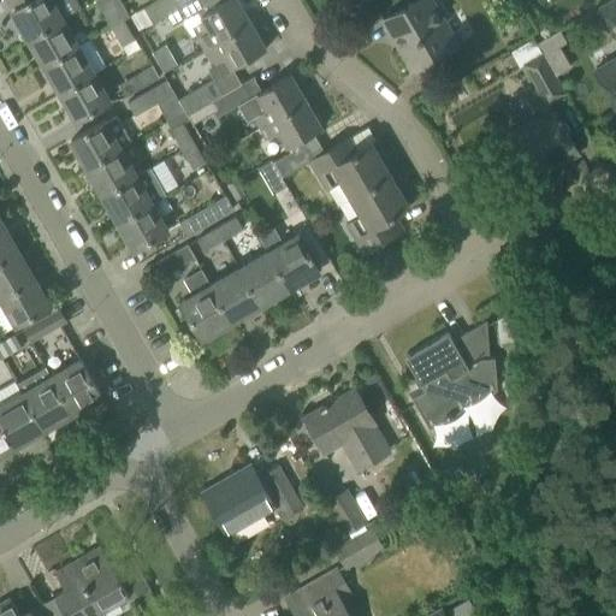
[(6,0),(15,12),(11,18),(16,28),(23,28),(29,39),(61,19),(78,10),(72,0),(64,0),(54,6),(51,0),(6,0)]
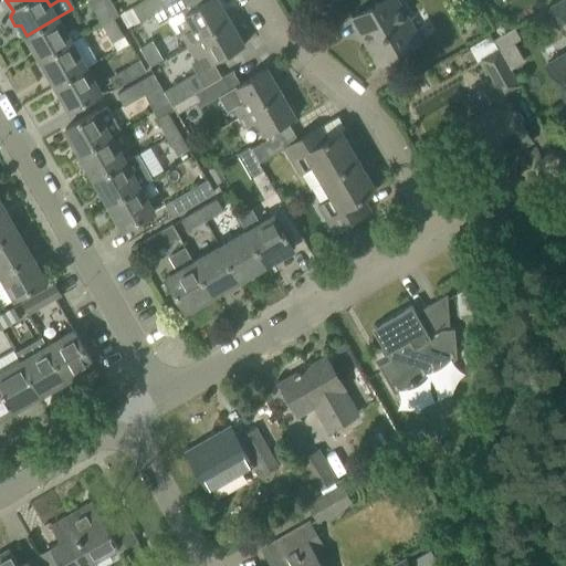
[(119,14),(111,0),(87,0),(102,25),(114,18),(119,14)]
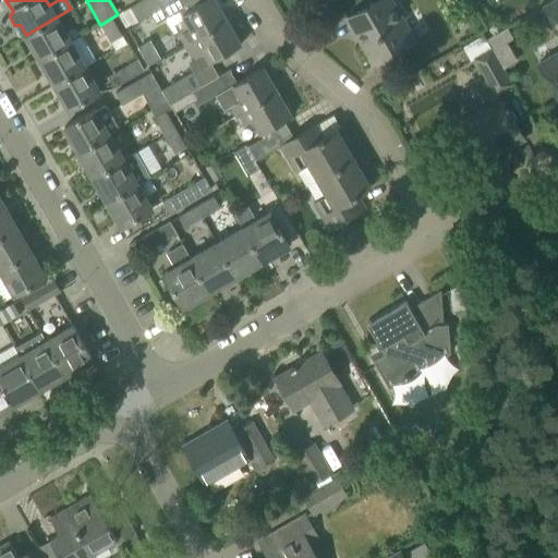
[(143,0),(118,14),(125,27),(150,13),(173,0),(143,0)]
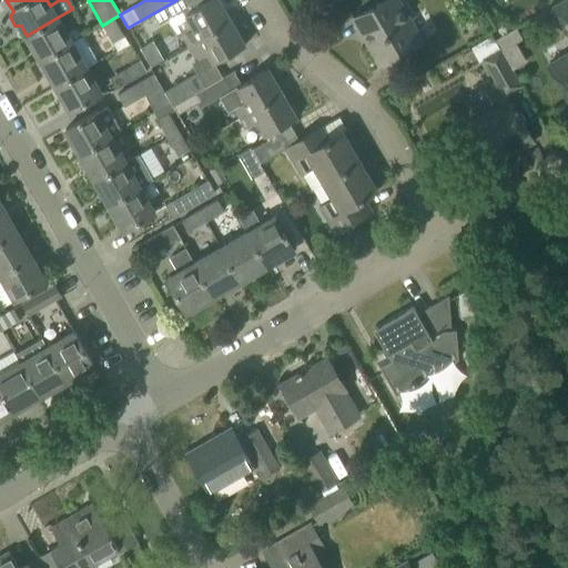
[(176,0),(153,13),(159,23),(188,7),(183,0),(176,0)]
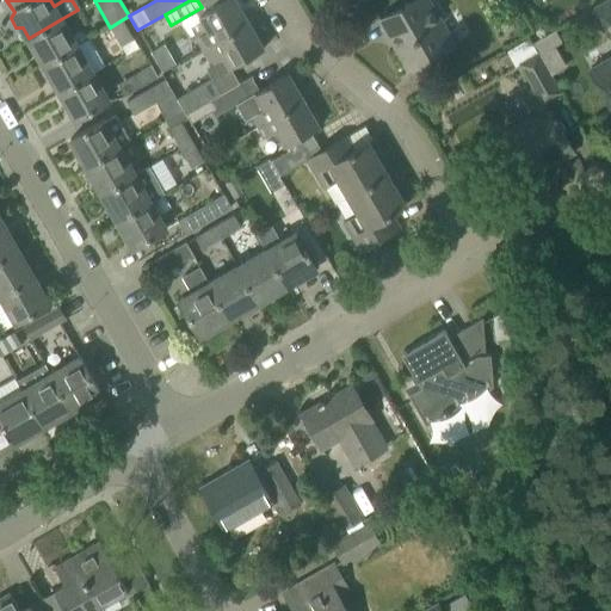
[(248,22),(235,0),(224,0),(198,16),(208,31),(195,38),(202,49),(248,22)]
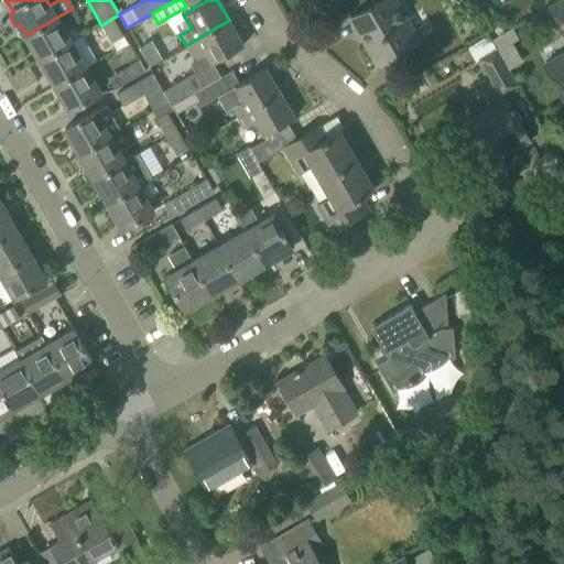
[(377,64),(419,41),(394,0),(381,0),(350,18),(377,64)]
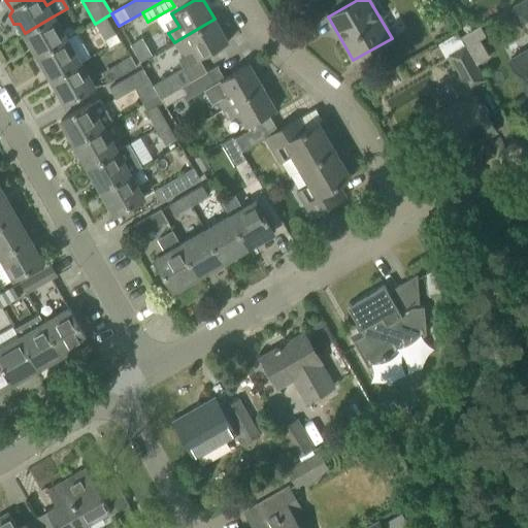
[(519,25),(527,19),(527,0),(525,0),(510,9),(519,25)]
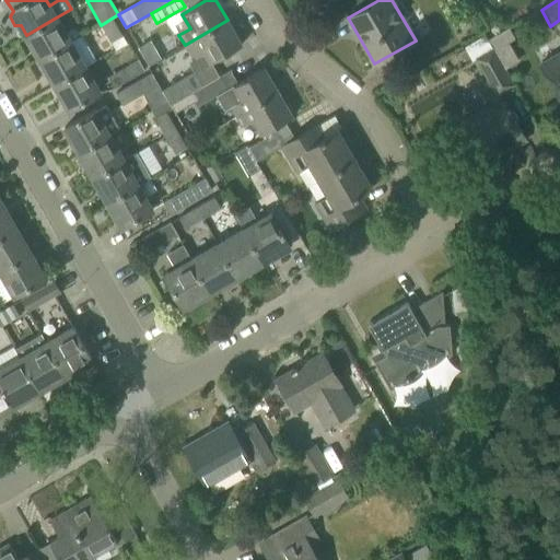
[(71,43),(56,18),(26,35),(41,60),(71,43)]
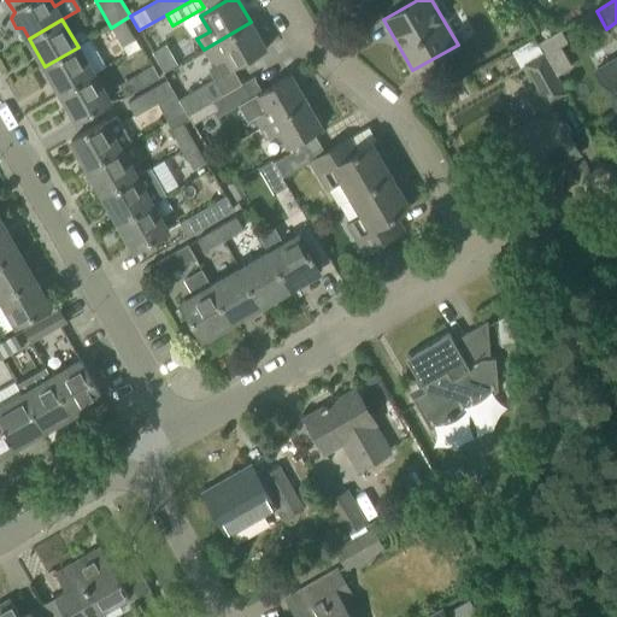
[(124,19),(111,28),(127,54),(140,46),(124,19)]
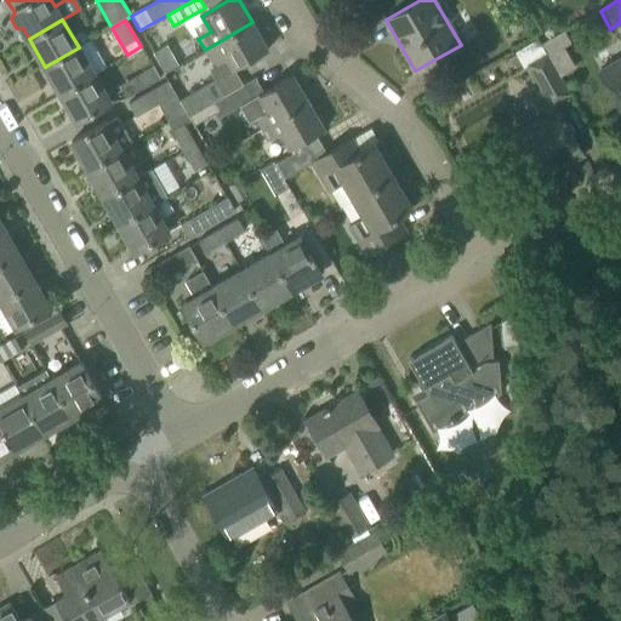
[(176,58),(199,45),(186,22),(163,35),(176,58)]
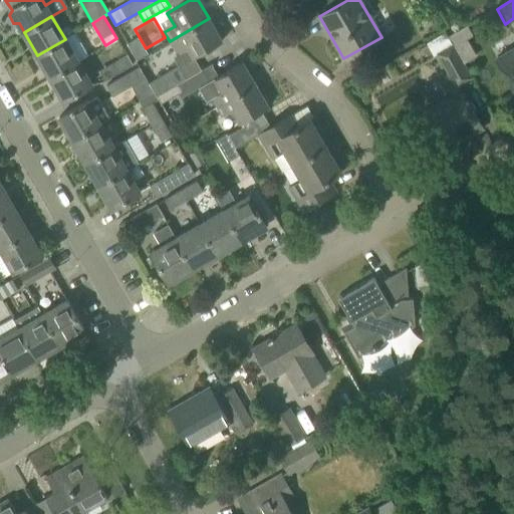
[(193,57),(222,40),(209,18),(170,41),(178,54),(187,47),(193,57)]
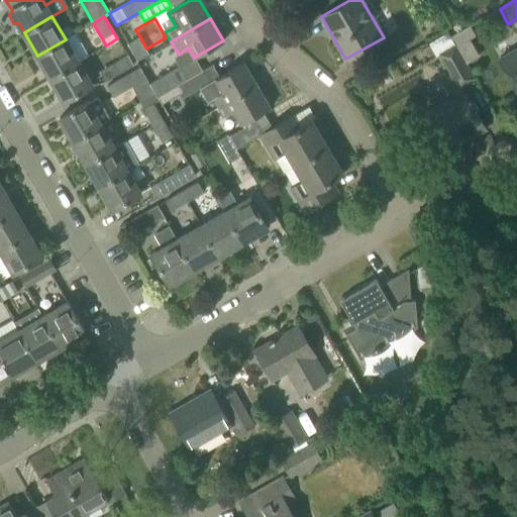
[(474,79),(454,46),(447,33),(428,43),(436,58),(440,56),(458,88),(474,79)]
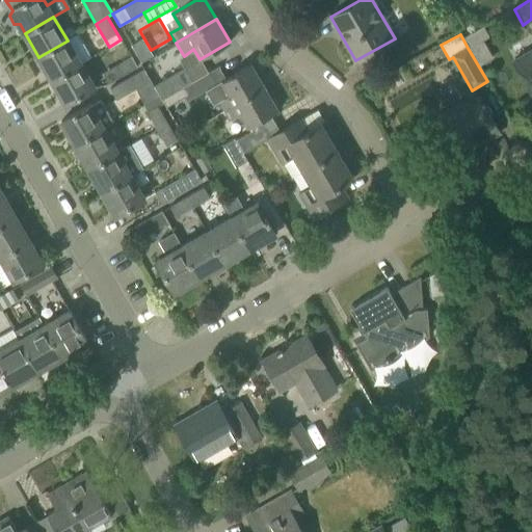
[(52,80),(80,63),(68,41),(38,57),(52,80)]
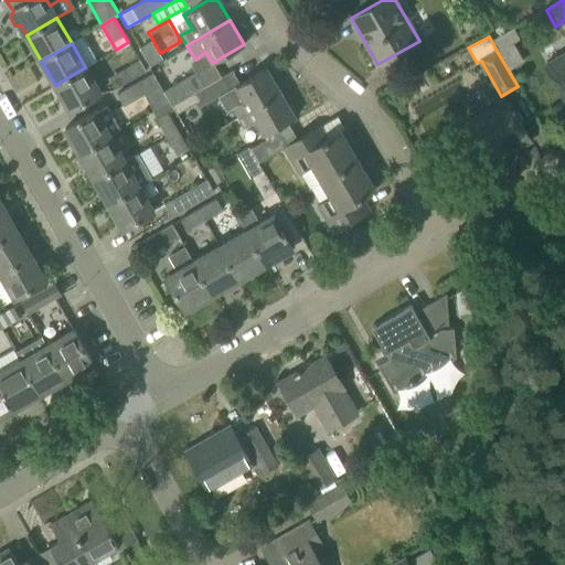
[(564,52),(545,64),(554,82),(564,99),(564,52)]
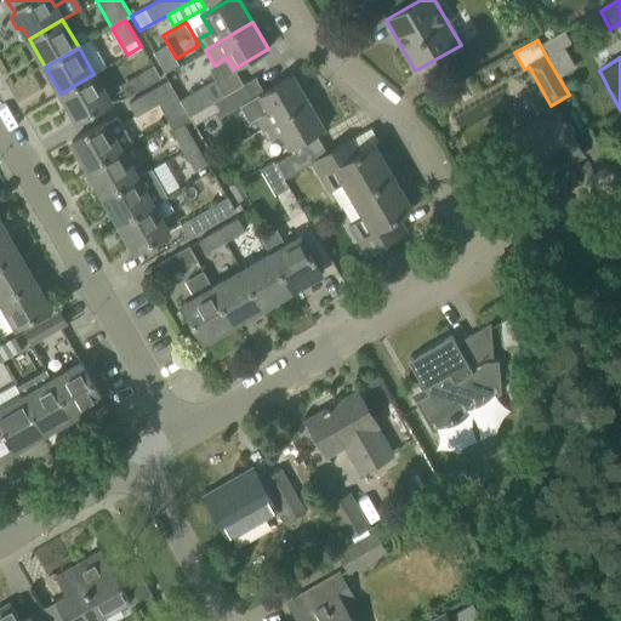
[(149,84),(159,78),(153,66),(142,72),(149,84)]
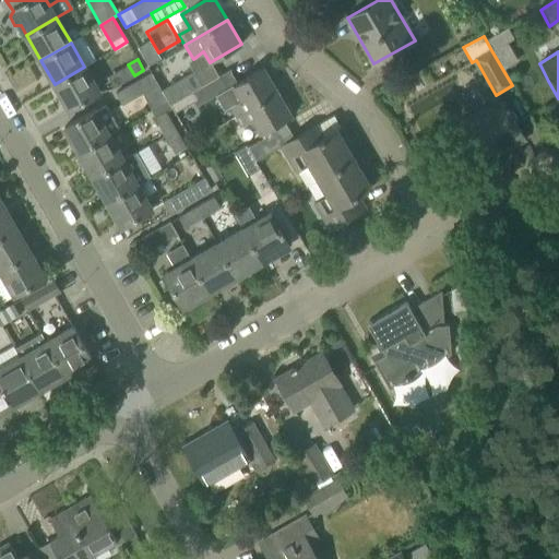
[(55,84),(69,109),(99,92),(84,67),(55,84)]
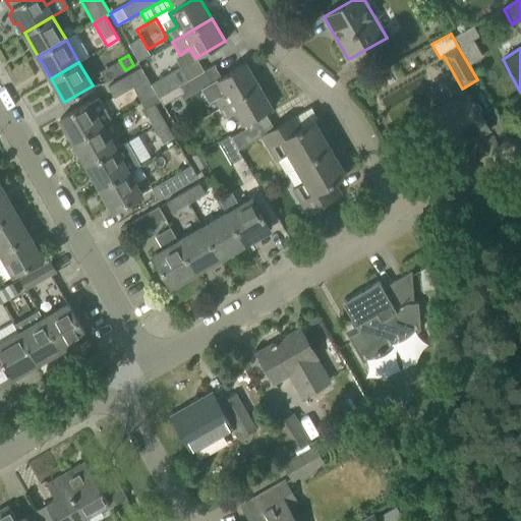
[(214,99),(220,108),(259,85),(246,62),(222,76),(215,65),(216,65),(215,64),(187,79),(188,80),(177,88),(176,87),(158,97),(163,105),(181,95),(183,99),(201,89),(209,102),(214,99)]
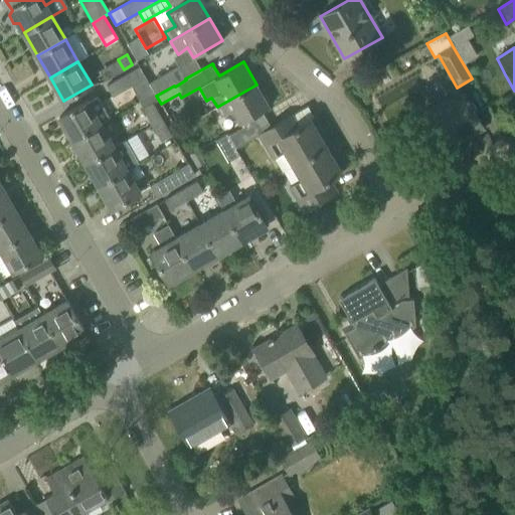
[(135,83),(145,77),(139,66),(129,72),(135,83)]
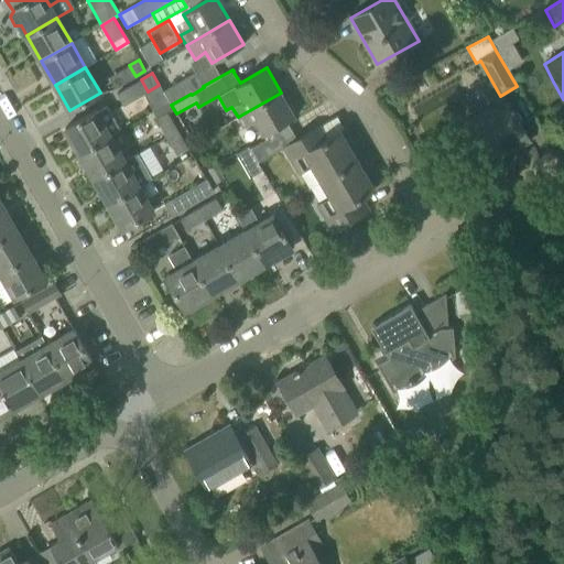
[(191,94),(192,95),(204,87),(203,86),(195,73),(163,91),(171,105),(191,94)]
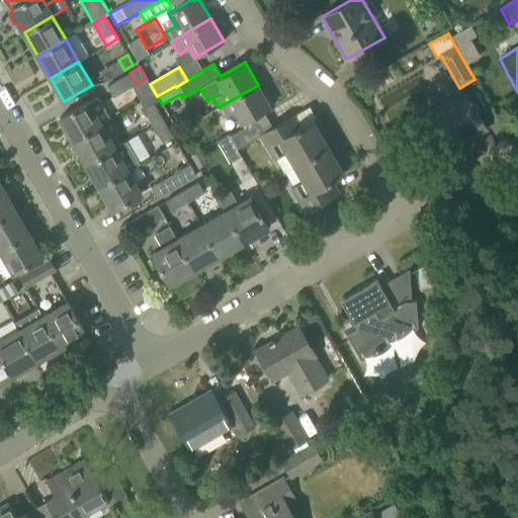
[(271,107),(258,85),(219,107),(224,116),(234,110),(242,124),(271,107)]
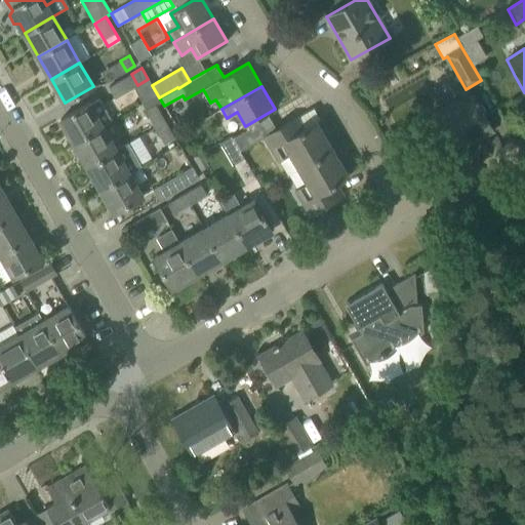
[(450,113),(434,122),(441,135),(445,133),(453,149),(473,138),(476,143),(493,132),(491,128),(481,110),(473,95),(459,104),(448,109),(450,113)]
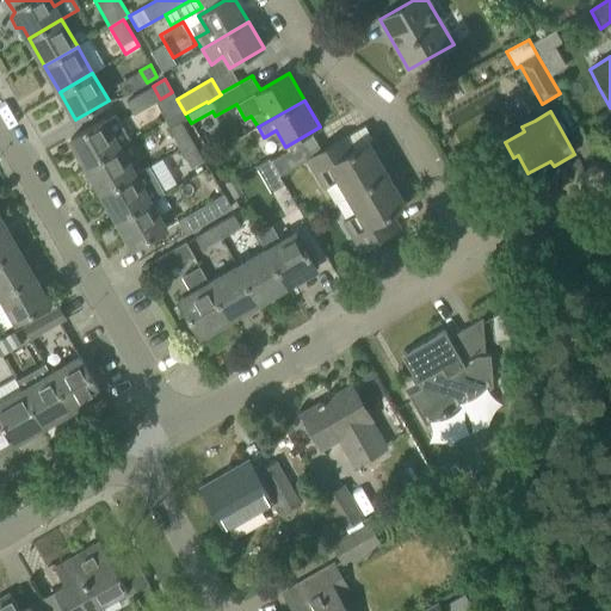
[(86,166),(118,148),(130,141),(116,115),(103,122),(102,119),(71,139),(86,166)]
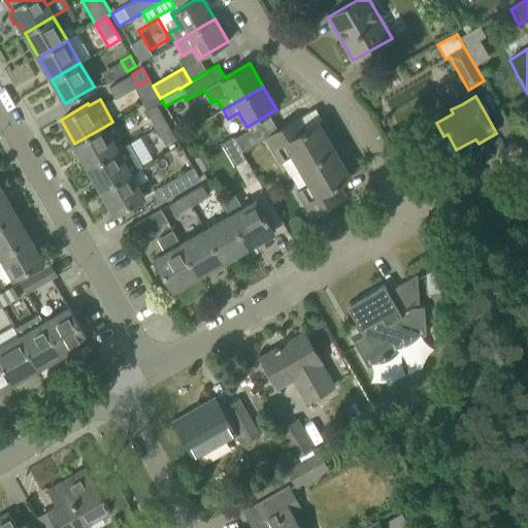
[(145,111),(156,128),(166,122),(157,105),(145,111)]
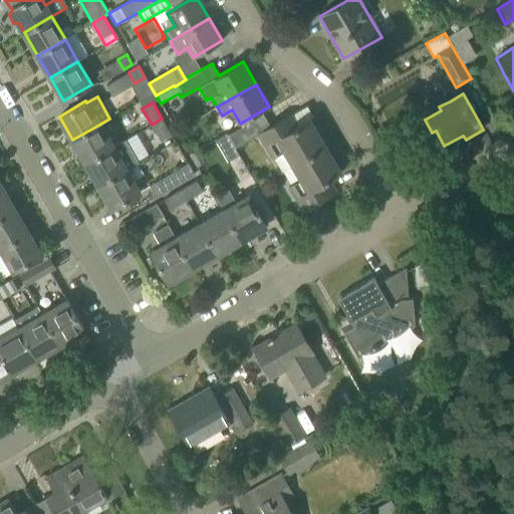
[(282,171),(292,165),(325,146),(310,118),(298,125),(291,114),(259,134),(273,158),(274,158),(282,171)]
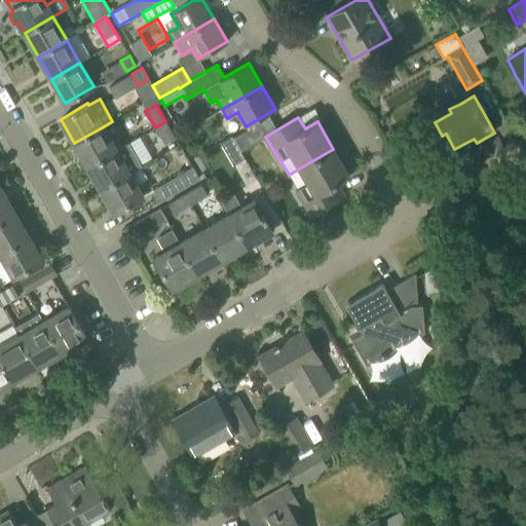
[(165,121),(155,127),(164,144),(175,138),(165,121)]
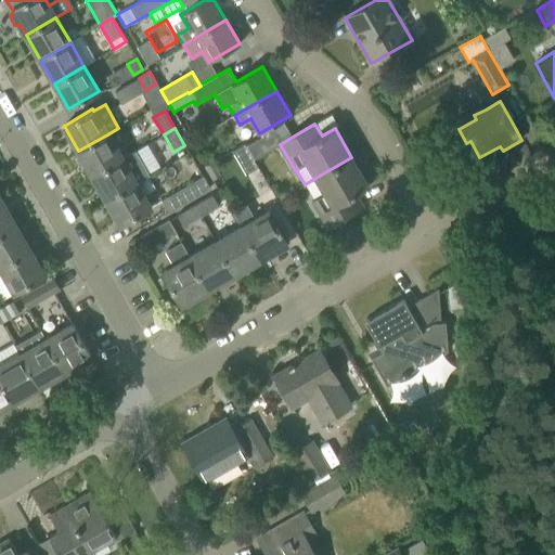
[(92,175),(121,158),(107,134),(78,151),(92,175)]
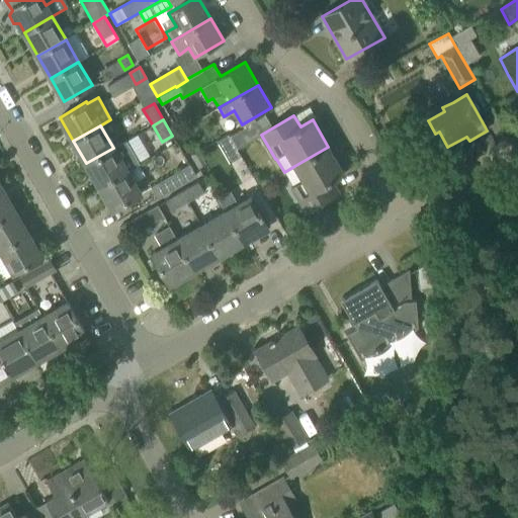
[(237,149),(254,139),(246,125),(229,136),(237,149)]
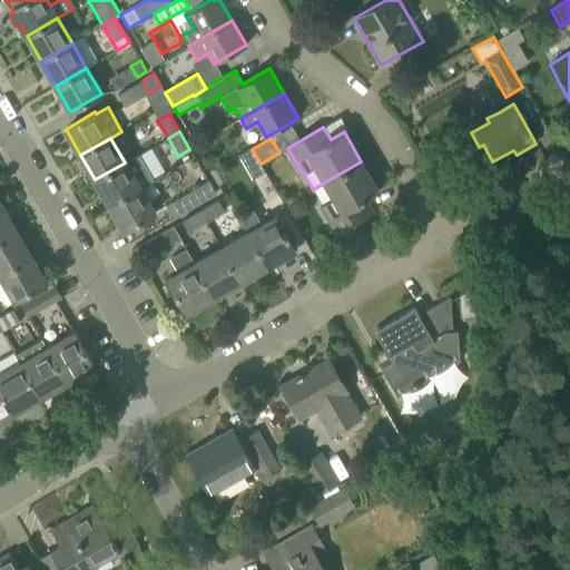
[(109,205),(139,187),(151,180),(137,155),(125,163),(95,179),(109,205)]
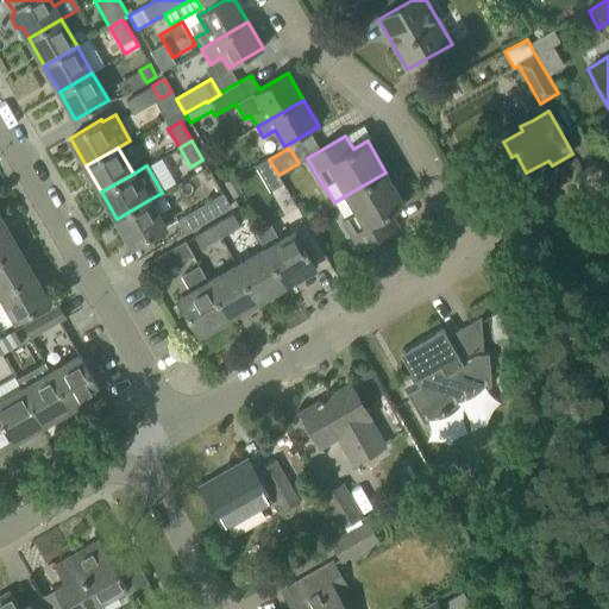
[(405,203),(385,173),(346,195),(356,212),(343,220),(359,249),(399,226),(390,212),(405,203)]
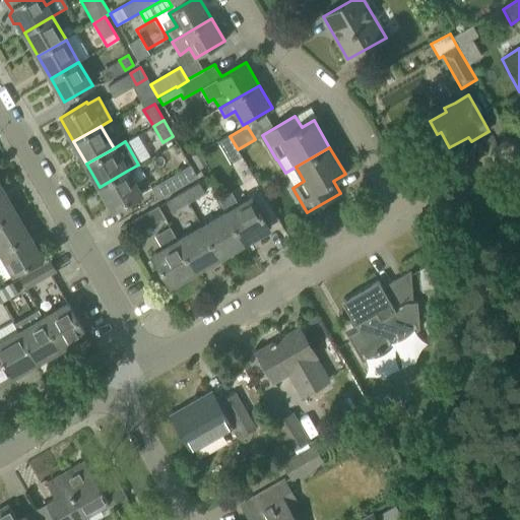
[(158,198),(196,177),(189,166),(152,188),(158,198)]
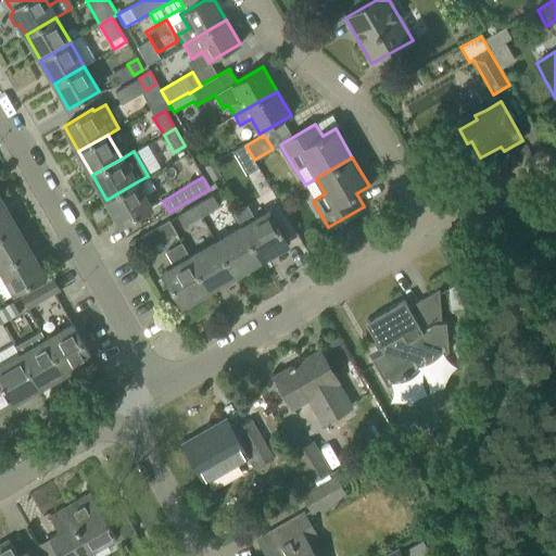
[(150,209),(136,182),(106,200),(121,225),(150,209)]
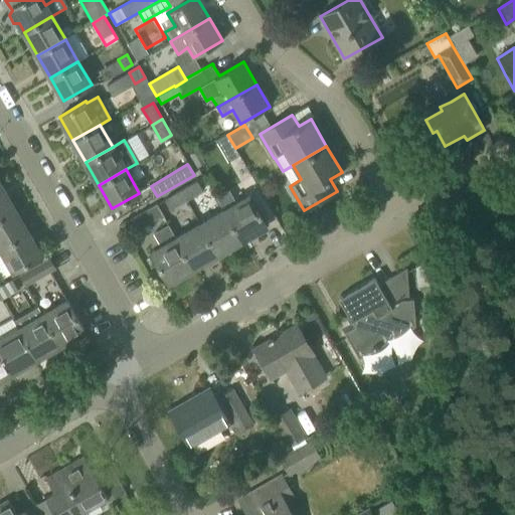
[(180,191),(186,201),(210,187),(204,178),(197,182),(197,181),(180,191)]
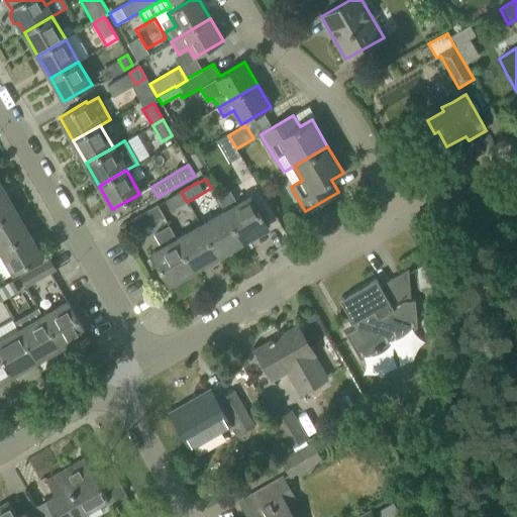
[(0,218),(15,210),(2,187),(0,188),(0,218)]
